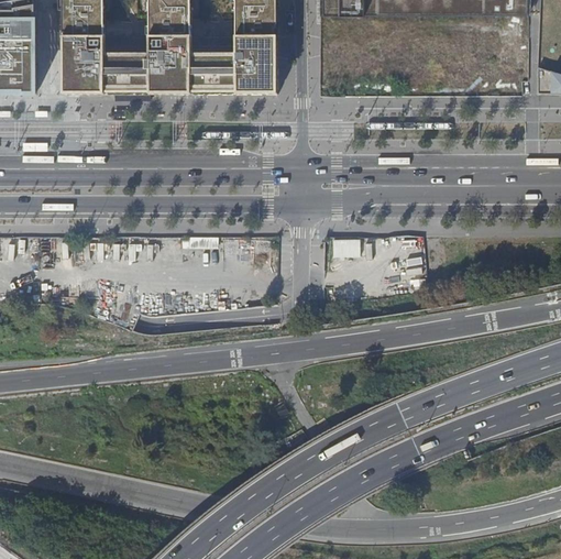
[(0,90),(34,91),(33,0),(0,0),(0,90)]
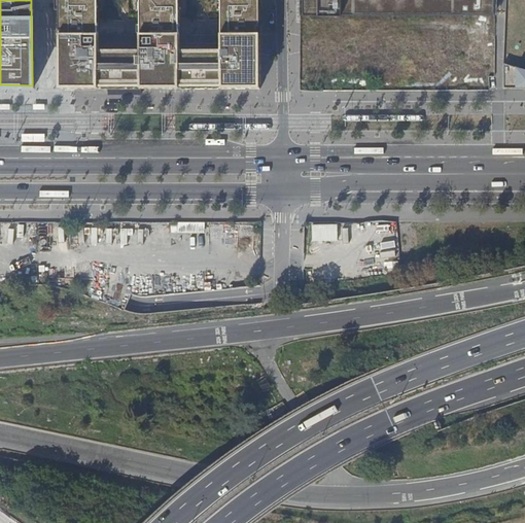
[(58,0),(59,32),(97,32),(97,7),(102,7),(101,0),(58,0)]
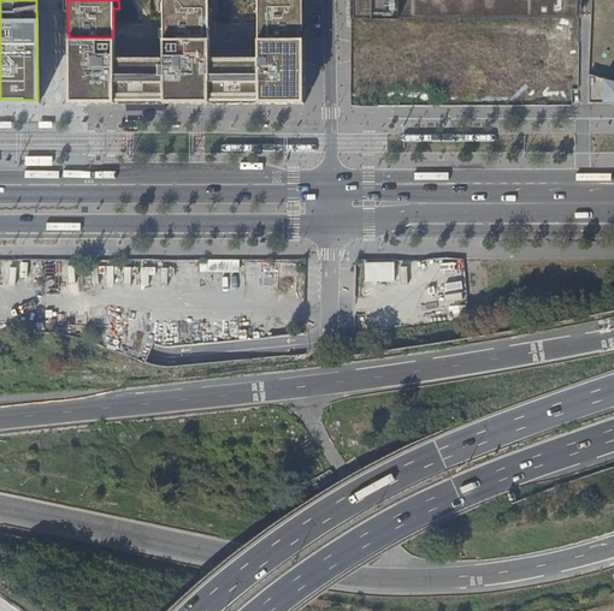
[(161,0),(163,36),(208,36),(207,0),(161,0)]
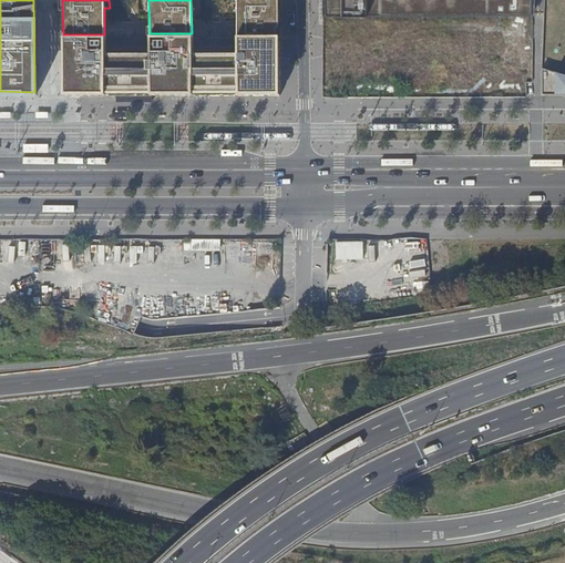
[(237,33),(278,33),(277,0),(230,0),(232,9),(237,9),(237,33)]
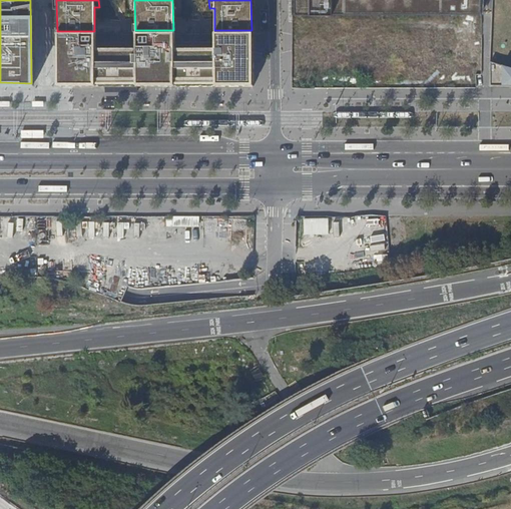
[(291,0),(291,10),(479,9),(479,0),(291,0)]
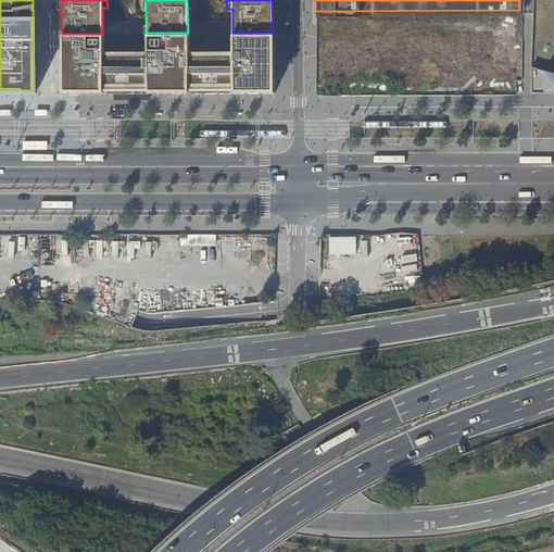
[(188,50),(188,33),(147,33),(147,50),(102,50),(102,34),(62,34),(62,90),(77,90),(79,90),(104,90),(129,90),(160,90),(273,90),(273,66),(273,53),(273,33),(233,33),(233,50),(188,50)]
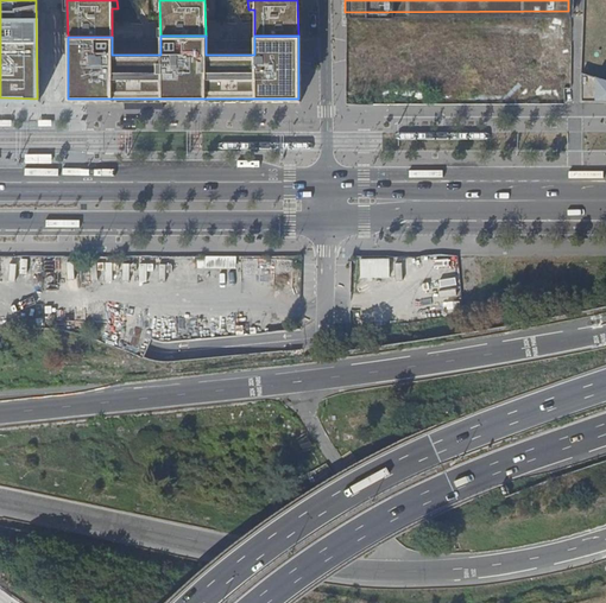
[(605,77),(579,68),(578,97),(605,96),(605,77)]
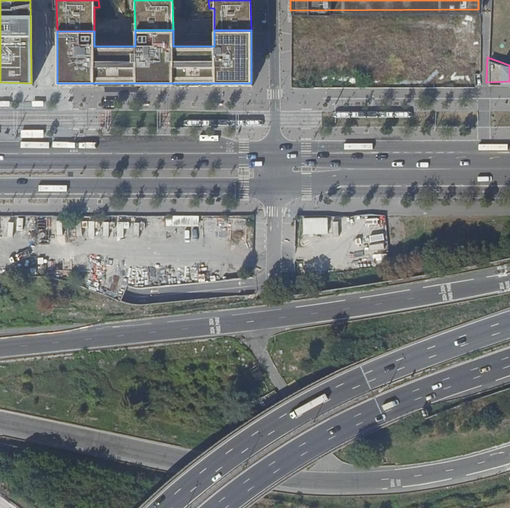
[(194,222),(195,213),(171,213),(171,221),(194,222)]
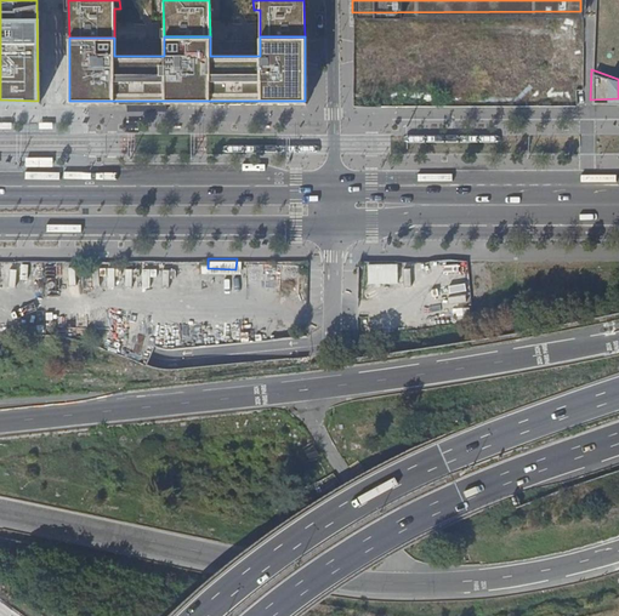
[(365,260),(365,280),(395,279),(395,260),(365,260)]
